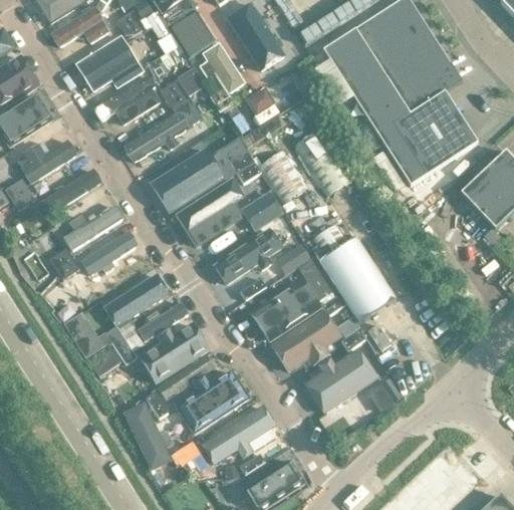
[(48,26),(91,0),(32,0),(48,26)]
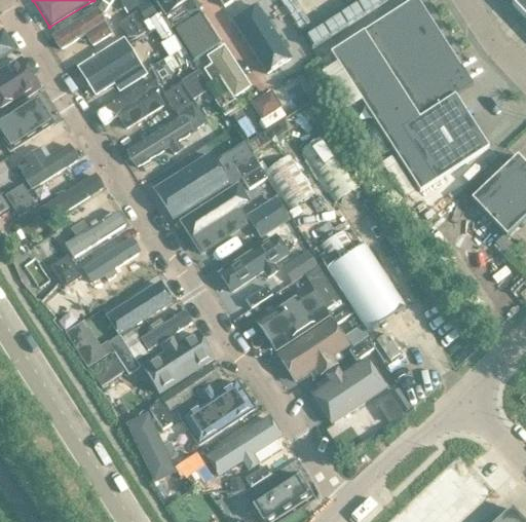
[(135,6),(136,8),(118,20),(124,30),(158,8),(153,0),(145,0),(135,6)]
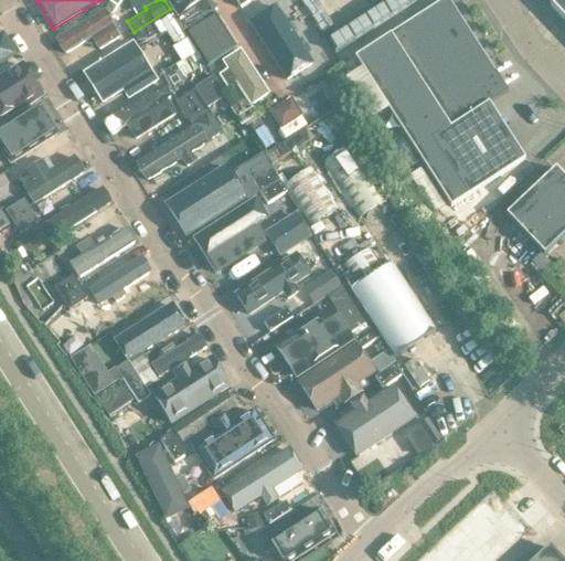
[(436,0),(390,30),(354,53),(450,202),(524,155),(489,99),(508,87),(451,0),(436,0)]
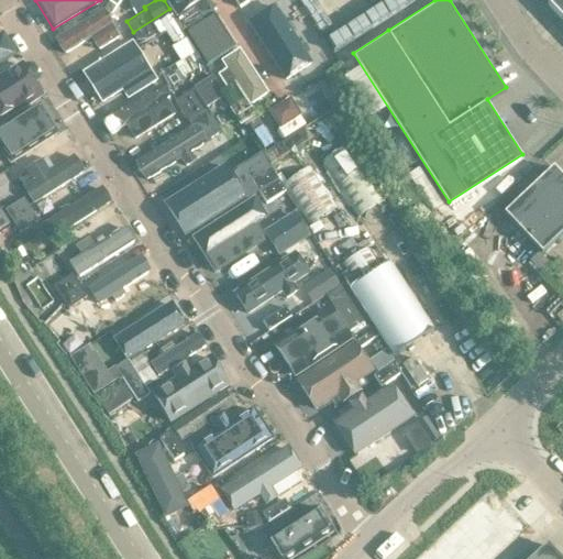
[(547,0),(562,17),(562,0),(547,0)]
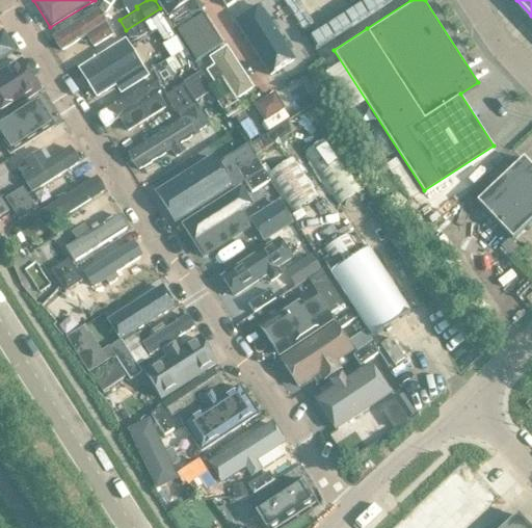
[(185,3),(166,15),(173,25),(191,12),(185,3)]
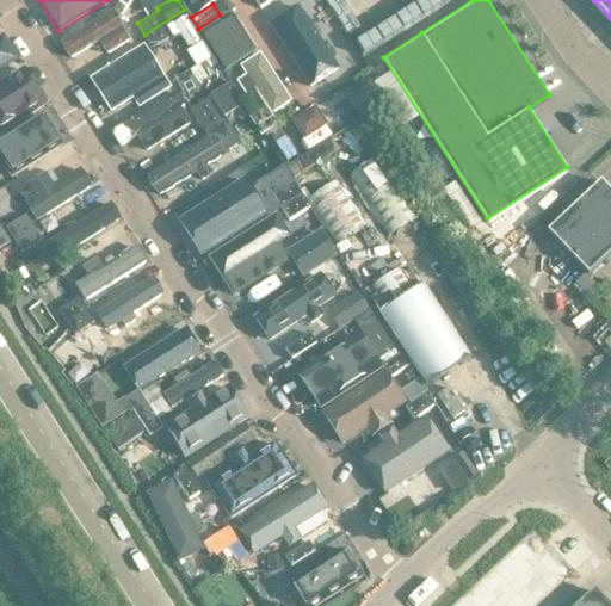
[(319,74),(337,63),(300,5),(282,17),(319,74)]
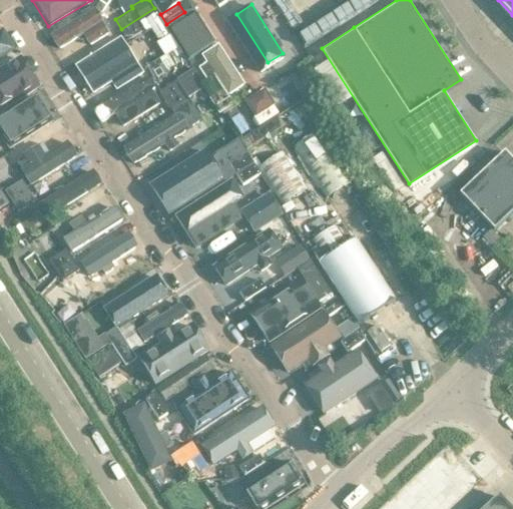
[(154,8),(121,29),(128,40),(150,26),(158,38),(169,31),(154,8)]
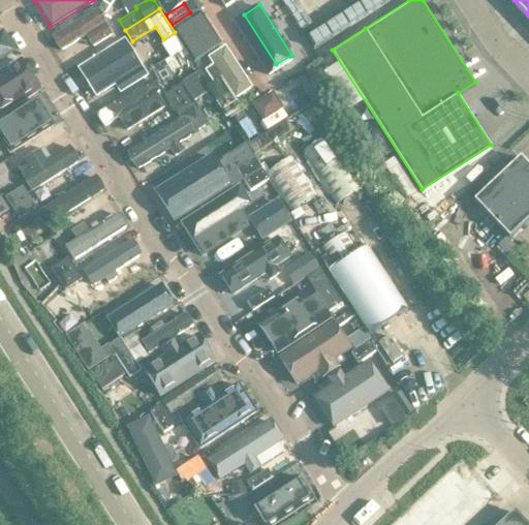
[(61,53),(85,38),(91,49),(114,35),(98,9),(52,37),(61,53)]
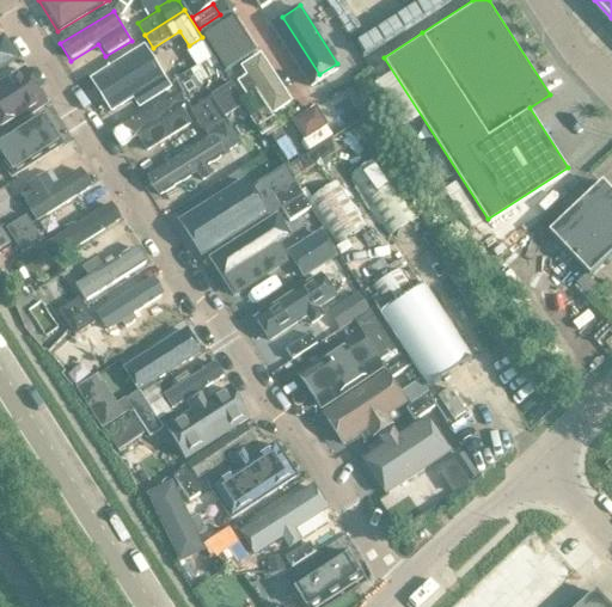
[(0,69),(16,61),(1,36),(0,36),(0,69)]
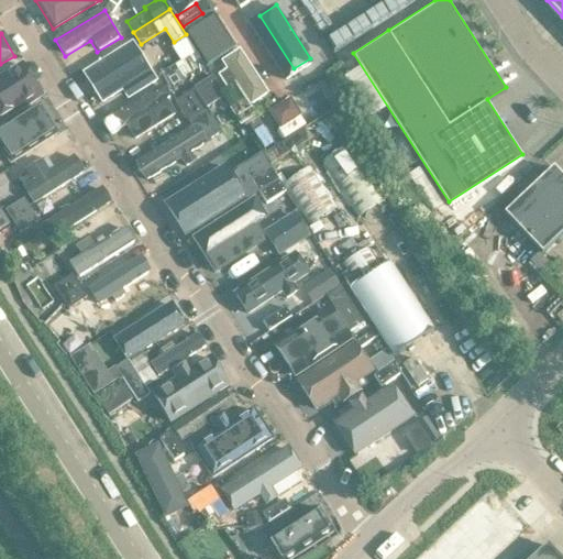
[(256,94),(217,34),(201,45),(240,103),(256,94)]
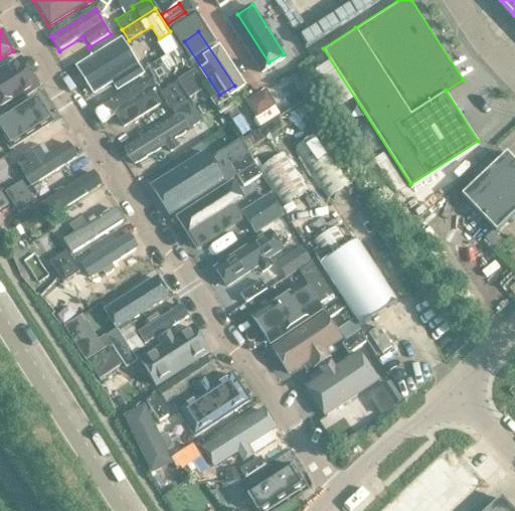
[(94,91),(137,63),(121,39),(78,66),(94,91)]
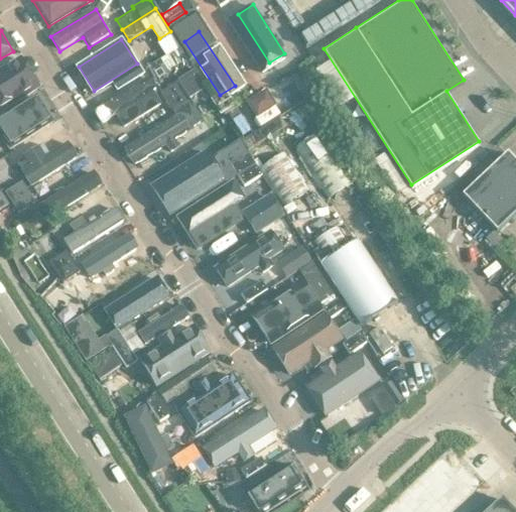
[(161,101),(151,86),(170,73),(160,57),(131,76),(136,83),(95,110),(105,125),(114,118),(121,128),(161,101)]
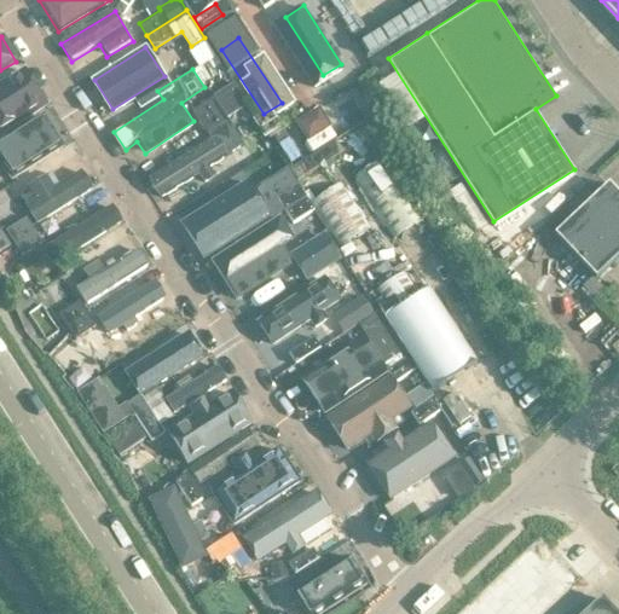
[(0,135),(47,106),(24,71),(0,86),(0,135)]
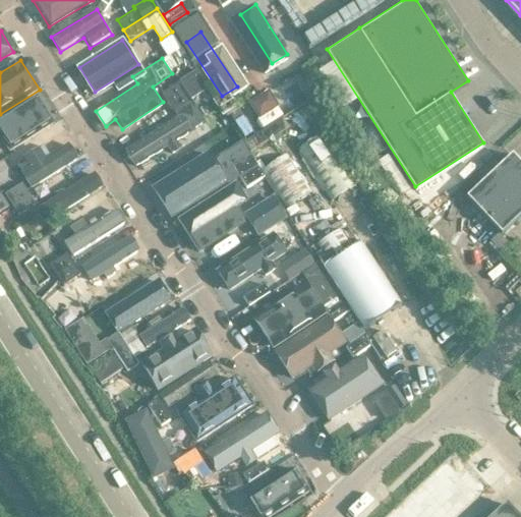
[(178,77),(179,78),(162,90),(168,100),(203,78),(194,67),(178,77)]
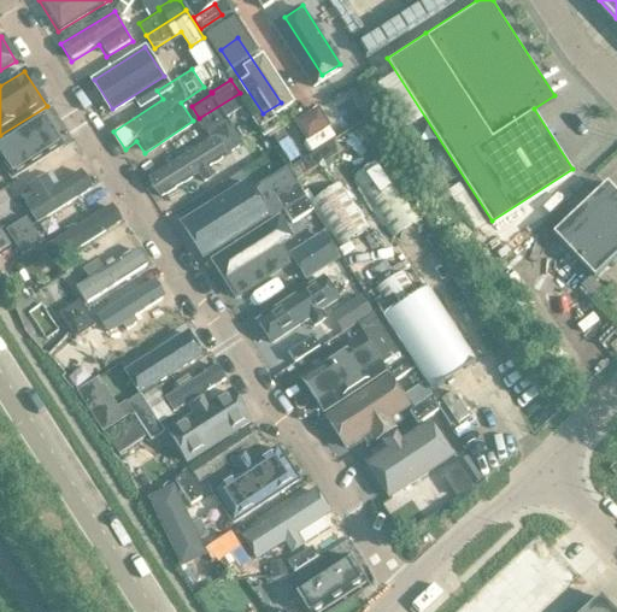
[(245,101),(240,93),(199,118),(207,131),(228,118),(225,113),(245,101)]
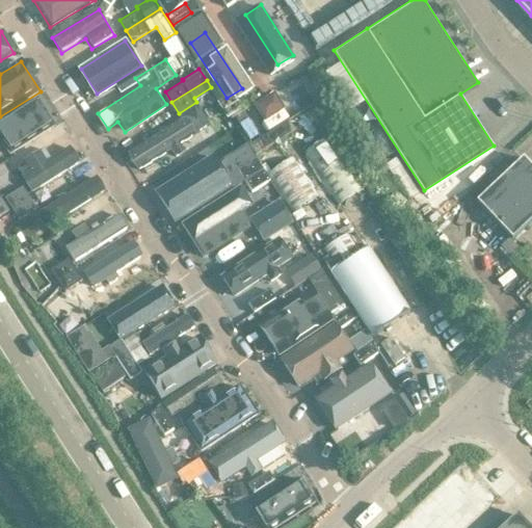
[(264,122),(288,106),(276,87),(253,102),(264,122)]
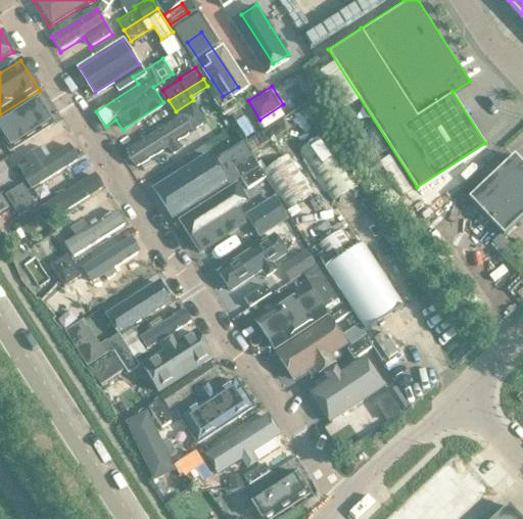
[(0,135),(0,145),(4,151),(49,123),(39,108),(15,123),(12,118),(0,125),(0,127),(4,134),(0,135)]
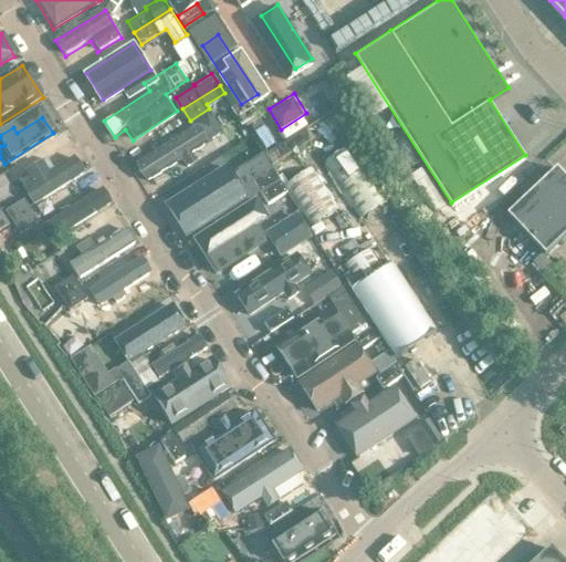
[(270,143),(278,137),(266,121),(259,125),(270,143)]
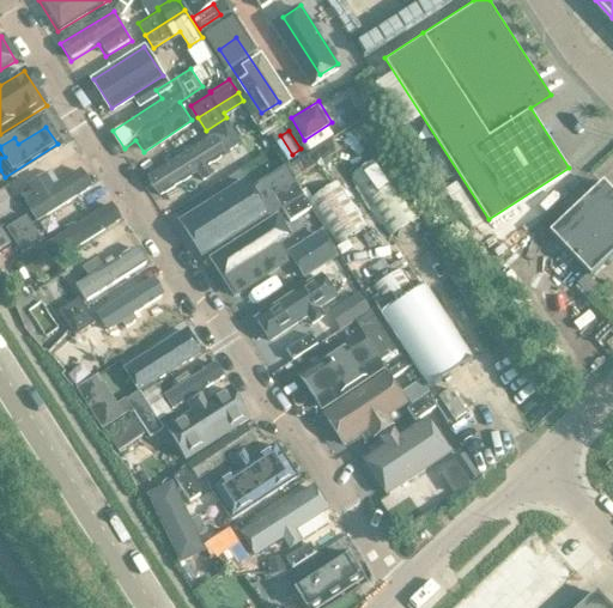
[(223,152),(212,133),(141,176),(152,194),(223,152)]
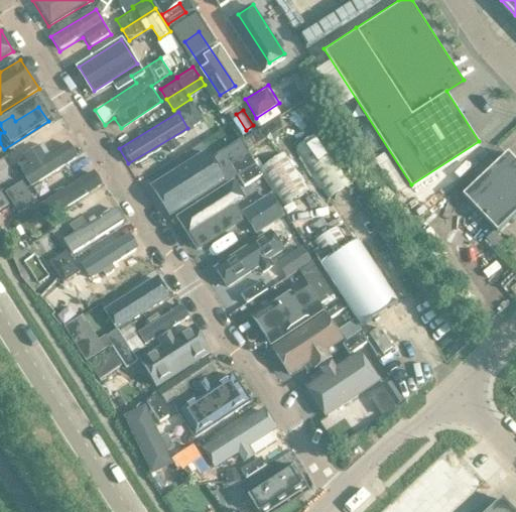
[(285,122),(279,114),(249,134),(254,142),(285,122)]
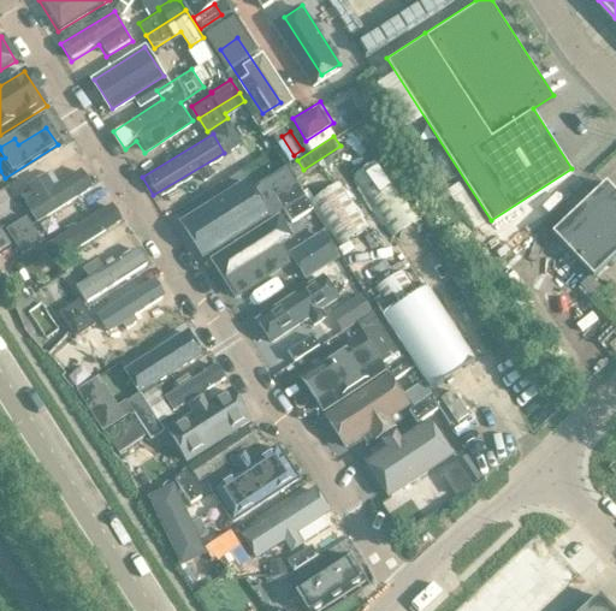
[(416,218),(378,156),(351,173),(390,235),(416,218)]
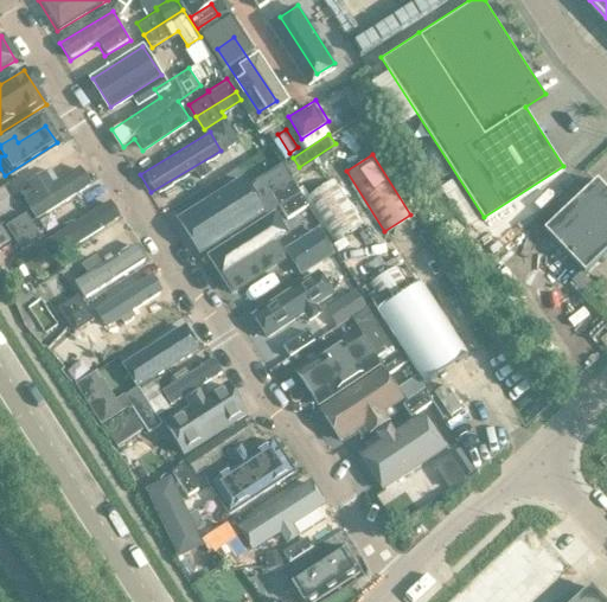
[(268,180),(285,170),(278,158),(261,168),(268,180)]
